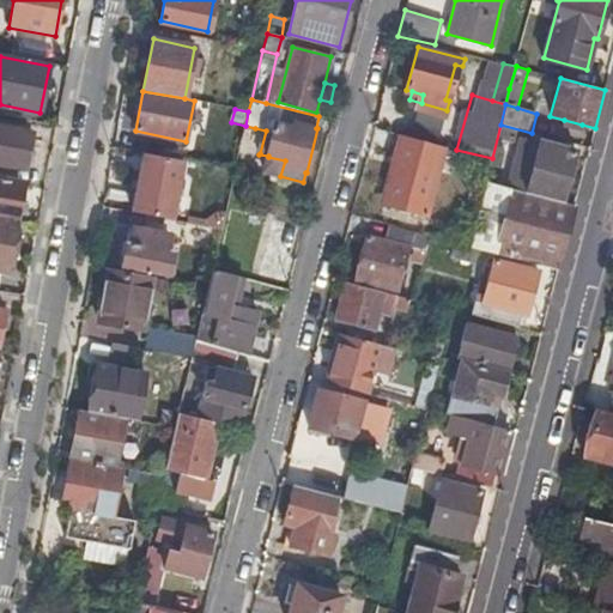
[(564,120),(563,126),(581,131),(582,125),(564,120)]
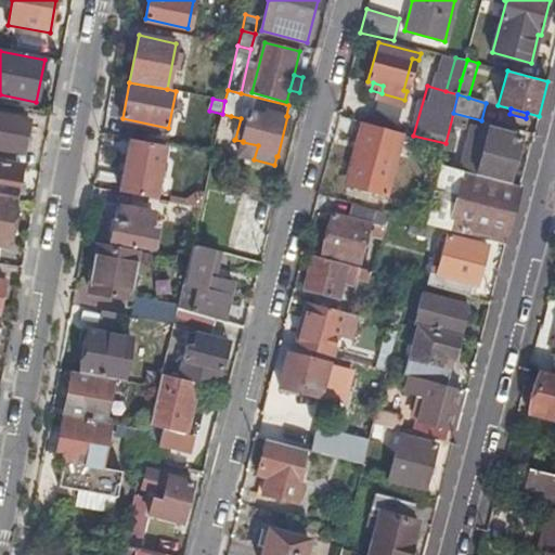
[(205,130),(218,132),(222,114),(209,111),(205,130)]
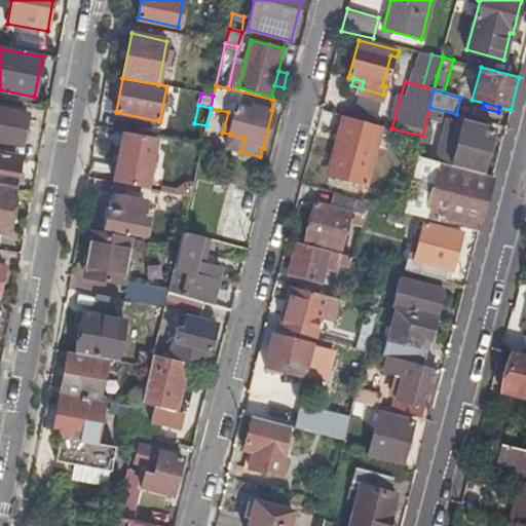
[(26,114),(0,109),(0,141),(21,145),(26,114)]
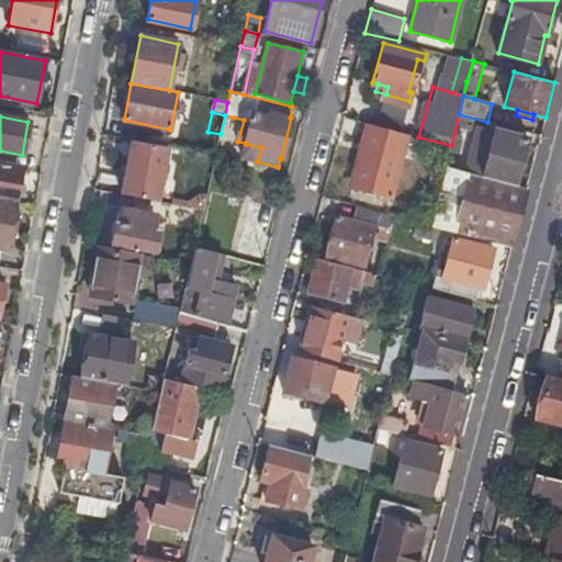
[(472,119),(461,116),(459,125),(469,127),(472,119)]
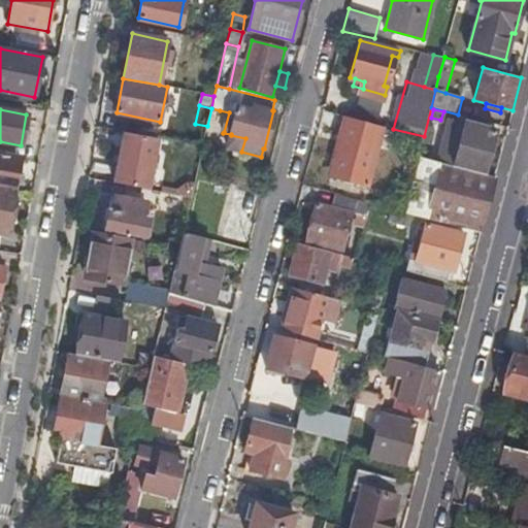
[(215,129),(224,132),(229,112),(220,110),(215,129)]
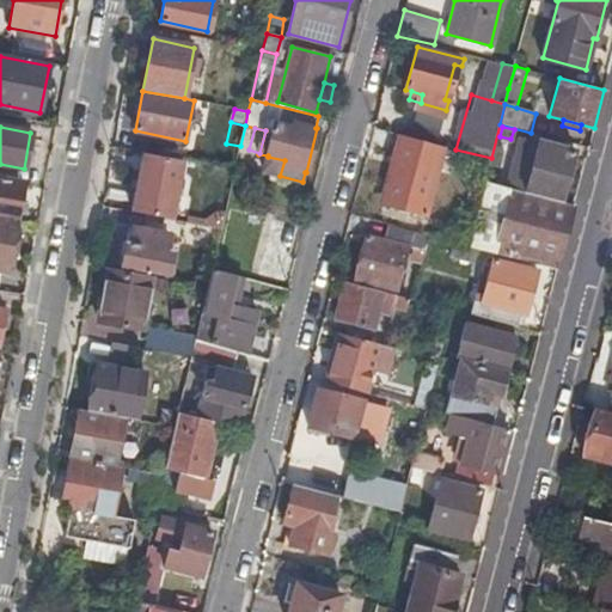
[(445,147),(398,135),(392,158),(399,160),(386,207),(427,218),(445,147)]
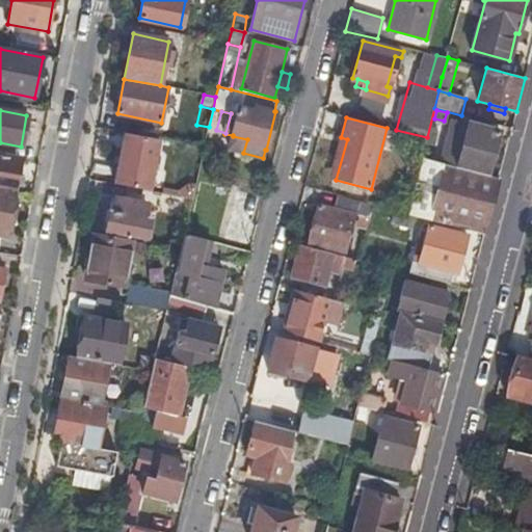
[(455,167),(468,123),(450,117),(437,163),(455,167)]
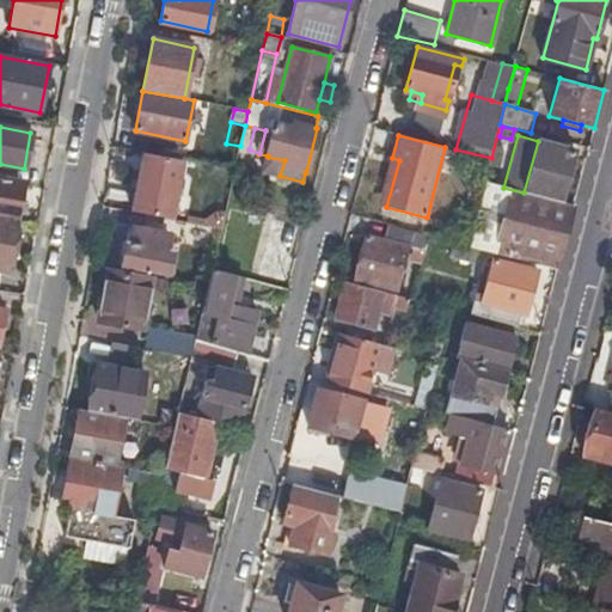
[(524,193),(561,202),(575,151),(538,141),(524,193)]
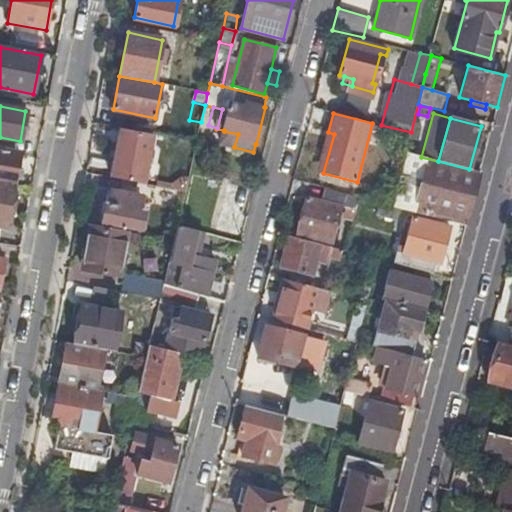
[(153,134),(120,128),(111,174),(143,180),(153,134)]
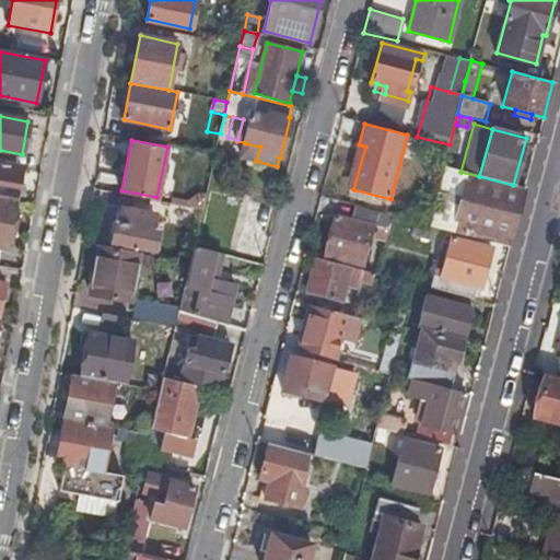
[(0,199),(15,202),(21,203),(24,189),(18,188),(22,167),(0,163),(0,199)]
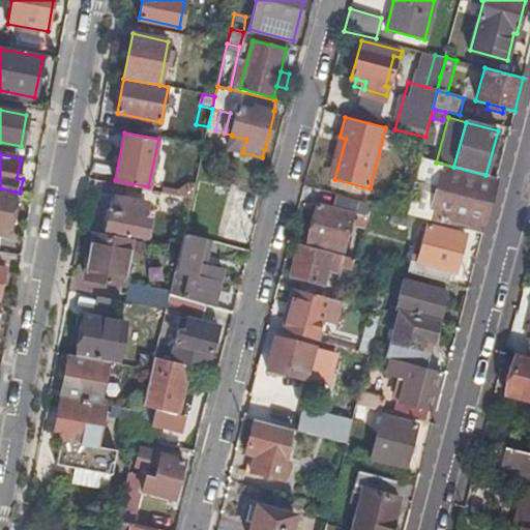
[(432,213),(483,227),(497,178),(486,175),(453,167),(436,163),(420,158),(407,213),(430,218),(432,213)]
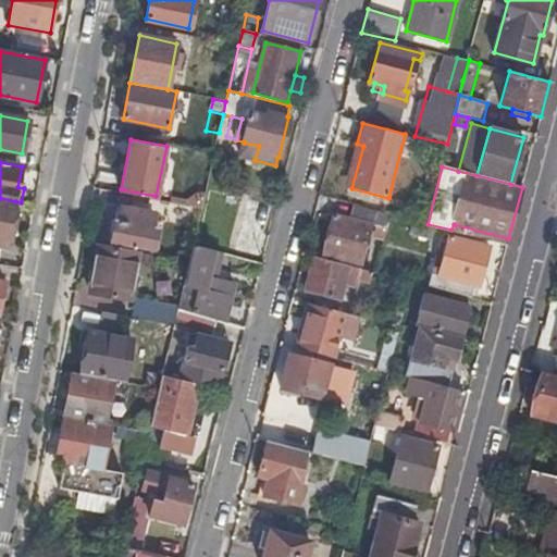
[(0,245),(7,247),(15,201),(0,198),(0,245)]
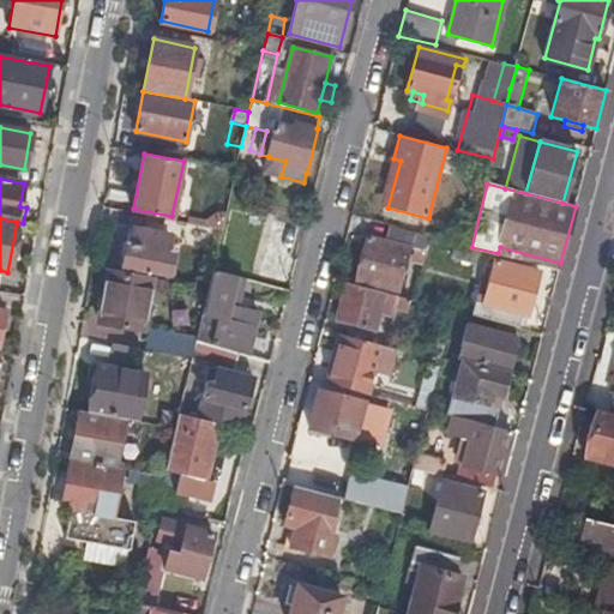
[(385,242),(395,244),(398,228),(389,226),(385,242)]
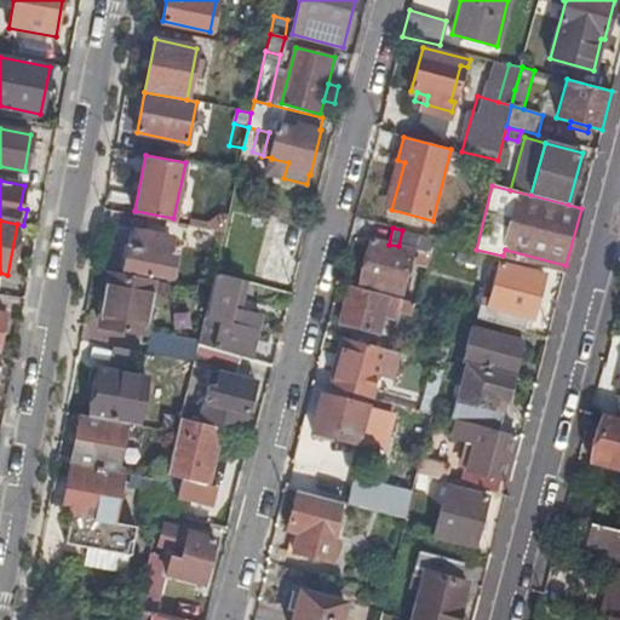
[(128,246),(124,270),(171,279),(176,256),(172,256),(173,247),(170,246),(172,239),(135,230),(132,246),(128,246)]
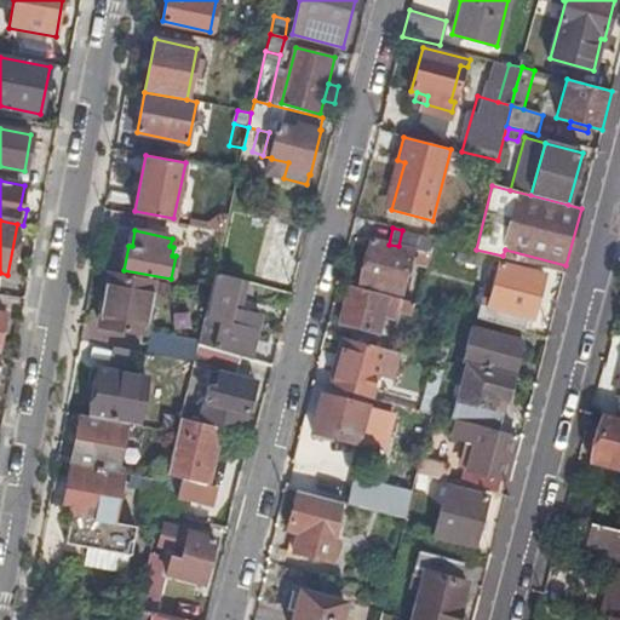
[(435,239),(402,230),(399,246),(389,245),(372,240),(360,283),(401,294),(413,251),(431,256),(435,239)]
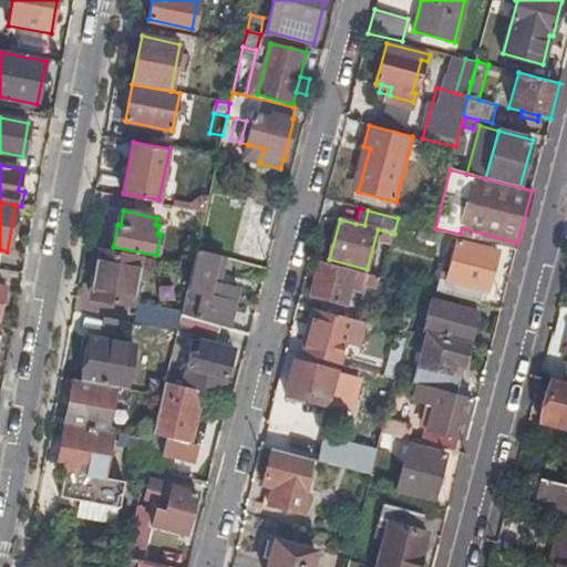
[(433,237),(435,228),(415,223),(413,233),(433,237)]
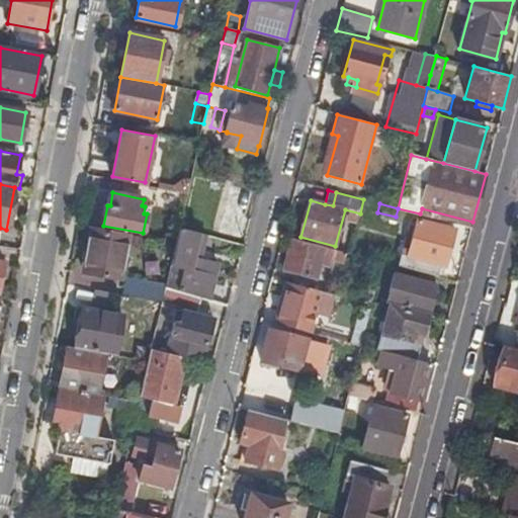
[(402,266),(439,276),(441,264),(445,265),(455,229),(419,220),(409,255),(405,254),(402,266)]
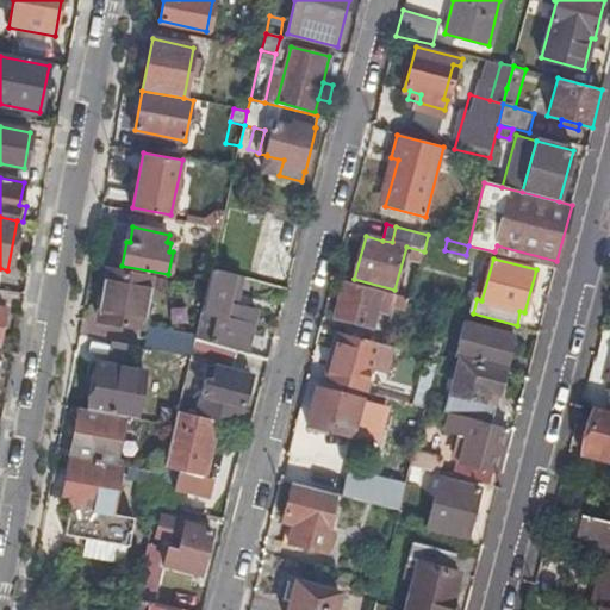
[(150,277),(110,268),(100,315),(119,318),(118,324),(117,325),(139,329),(150,277)]
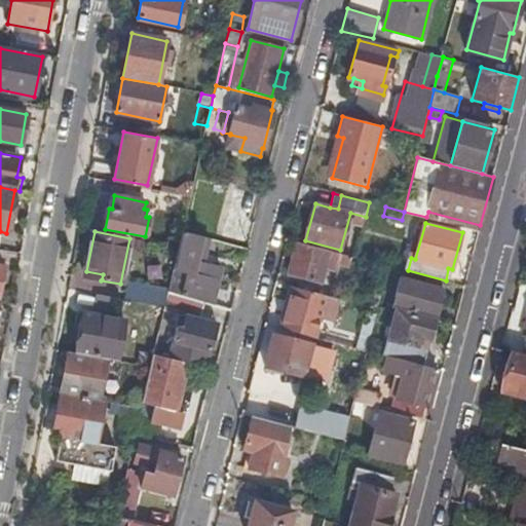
[(196,299),(212,303),(221,268),(201,263),(196,263),(202,237),(182,232),(179,248),(170,287),(168,292),(196,299)]
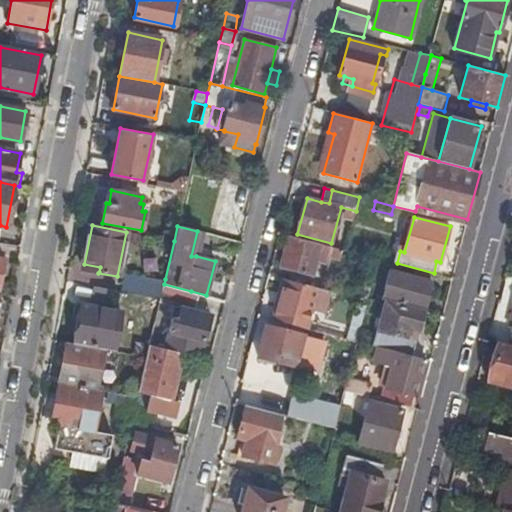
[(196,256),(202,232),(197,231),(191,256),(196,256)]
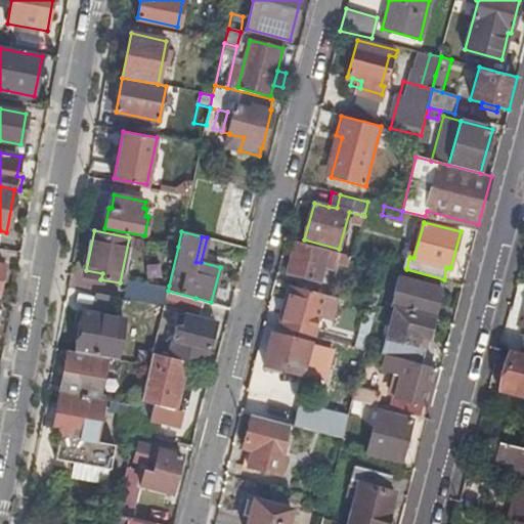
[(350,256),(296,242),(288,273),(319,281),(324,265),(334,268),(336,261),(349,264),(350,256)]
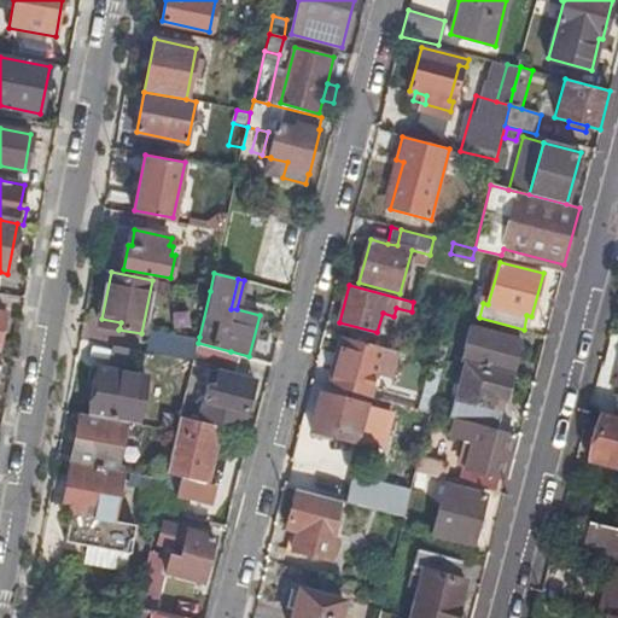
[(121,322),(101,319),(100,325),(120,328),(121,322)]
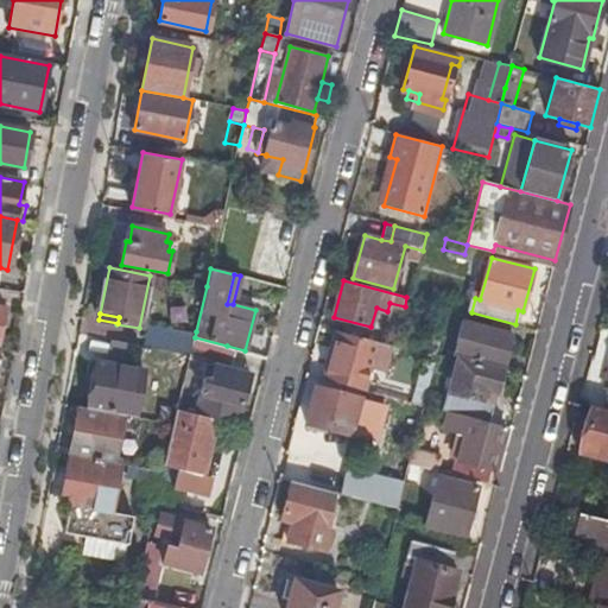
[(458,360),(502,371),(512,335),(462,322),(454,354),(458,355),(458,360)]
